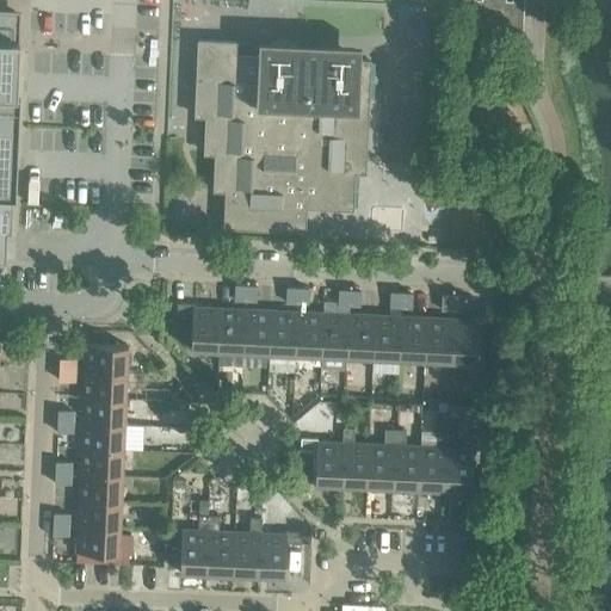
[(462,0),(461,35),(522,38),(523,0),(462,0)]
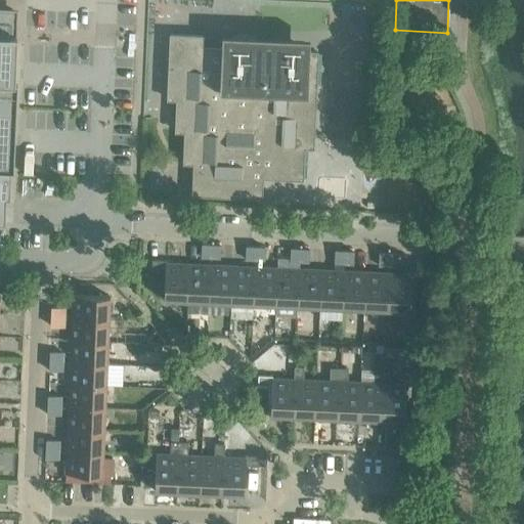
[(0,223),(4,224),(5,199),(9,199),(15,43),(16,17),(13,17),(13,12),(0,10),(0,223)]
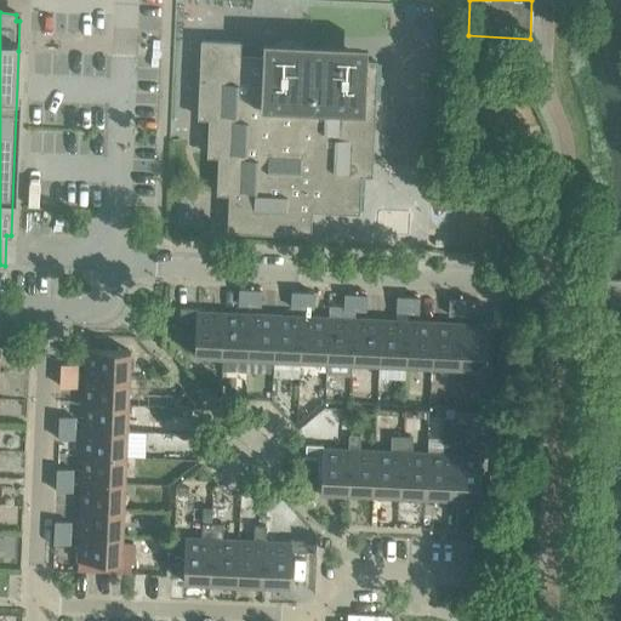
[(374,100),(375,62),(312,60),(309,55),(307,51),(303,47),(298,45),(294,43),(289,43),(283,43),(278,44),(274,46),(269,49),(266,52),(263,57),(239,56),(240,43),(201,41),(198,118),(209,118),(208,155),(218,155),(217,193),(229,194),(227,231),(308,234),(309,210),(357,212),(359,175),(370,175),(374,100)]
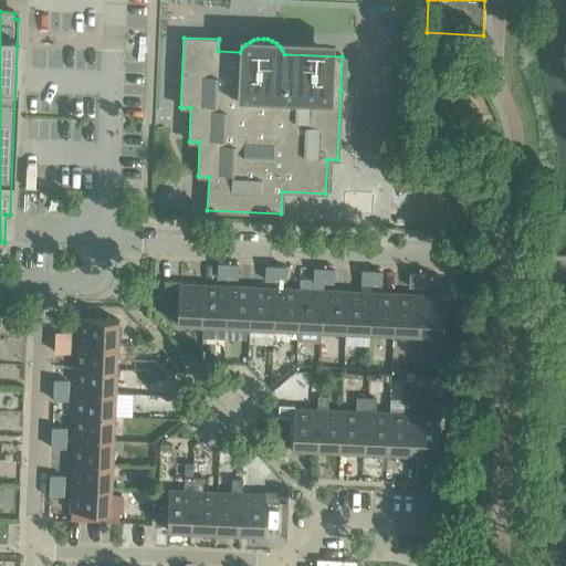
[(217,278),(227,279),(228,264),(217,264),(217,278)]
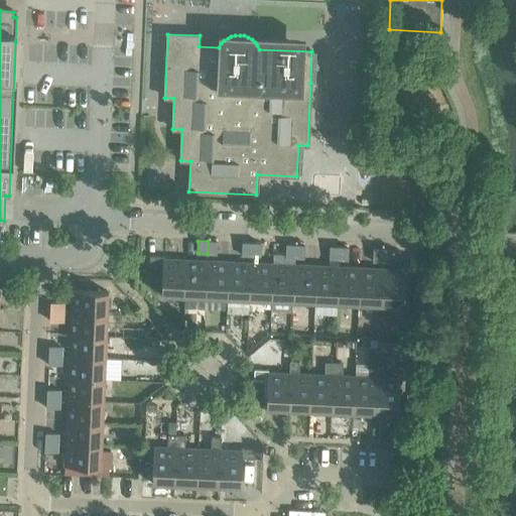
[(208,241),(207,254),(216,254),(217,241),(208,241)]
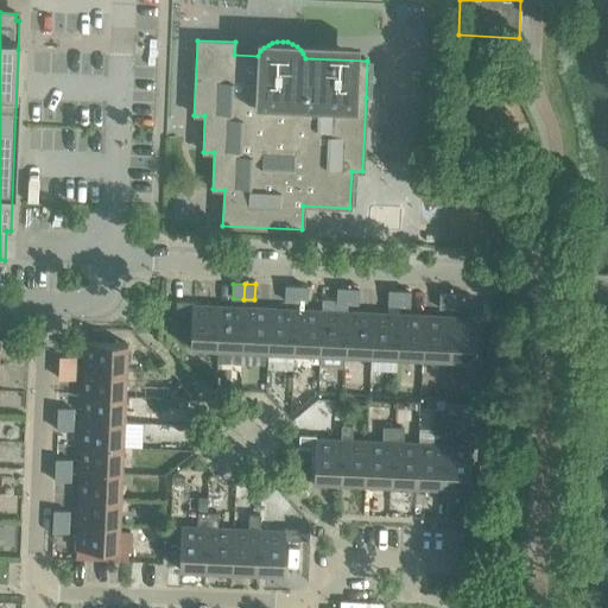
[(284,301),(295,302),(296,286),(285,286),(284,301)]
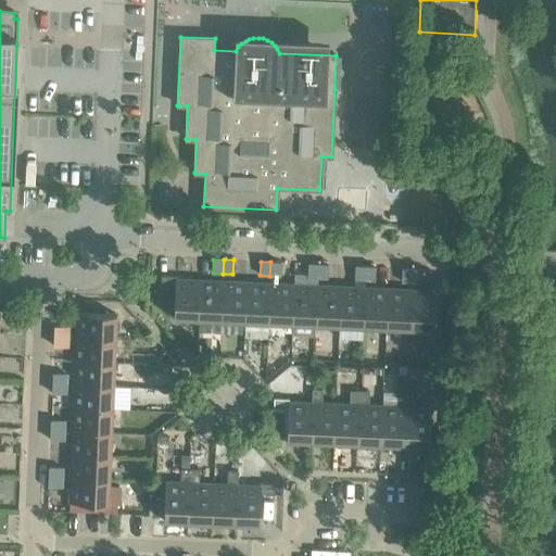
[(270,262),(269,276),(279,276),(280,262),(270,262)]
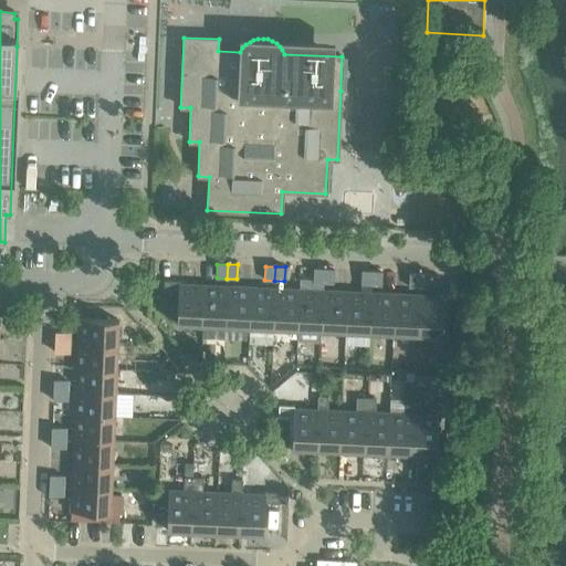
[(313,282),(323,283),(323,269),(313,268),(313,282)]
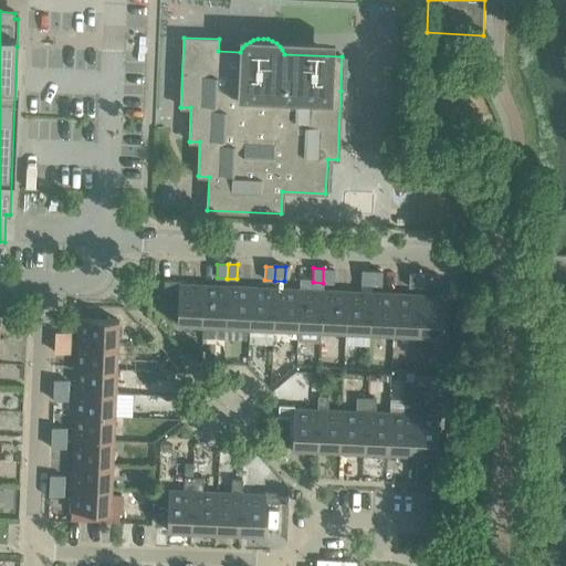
[(323,269),(323,283),(333,283),(334,269),(323,269)]
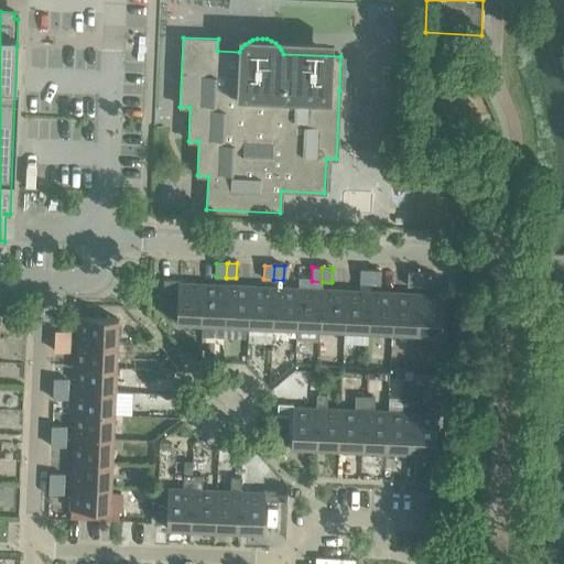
[(359,283),(369,284),(370,270),(359,269),(359,283)]
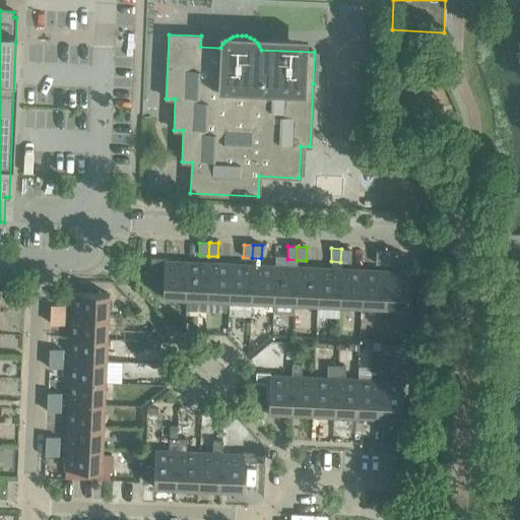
[(341,249),(340,262),(349,262),(350,249),(341,249)]
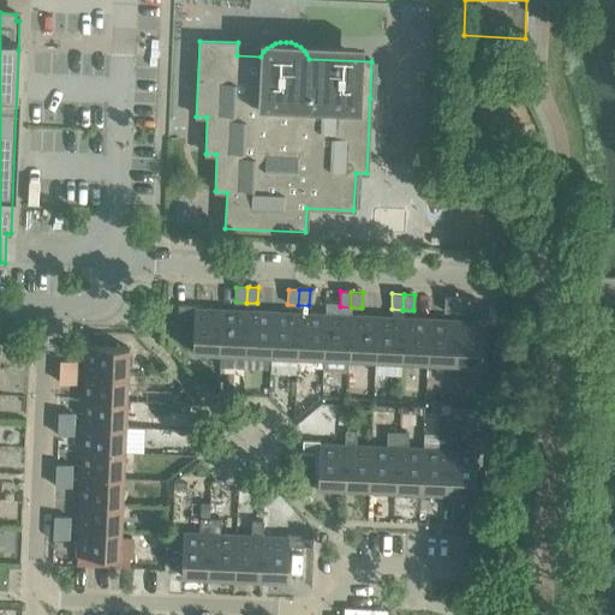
[(443,311),(454,312),(455,297),(445,296),(443,311)]
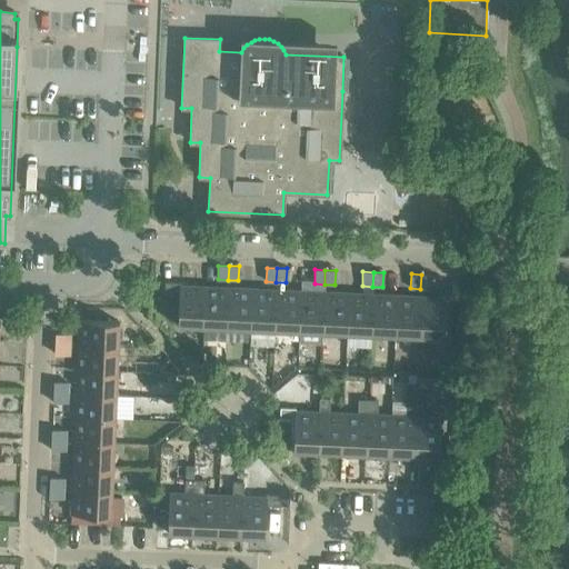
[(421,275),(420,289),(430,289),(431,275),(421,275)]
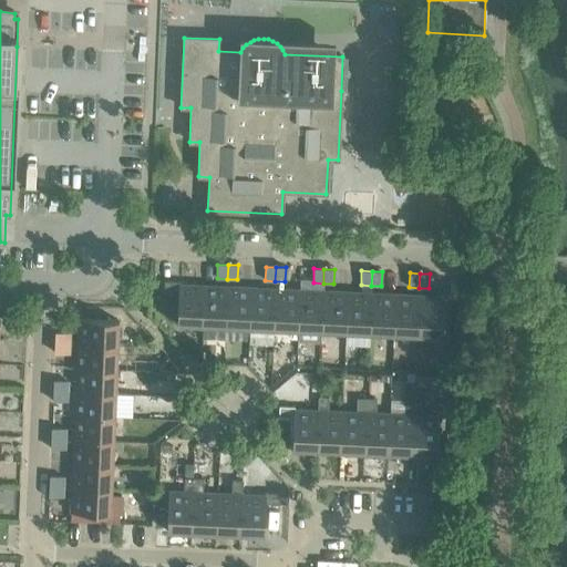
[(176,325),(202,326),(203,286),(179,285),(179,281),(164,281),(163,292),(177,294),(176,325)]
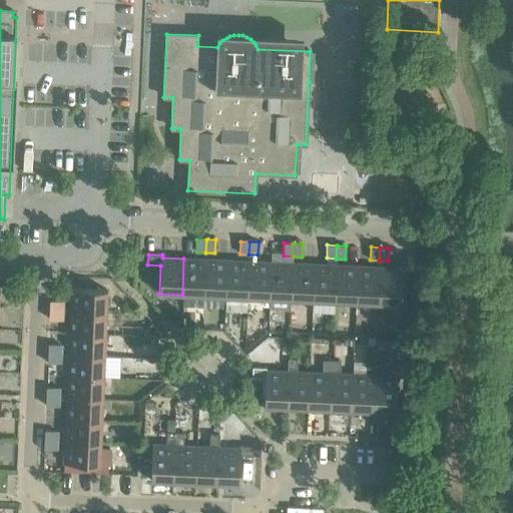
[(182,295),(203,296),(205,260),(183,259),(182,295)]
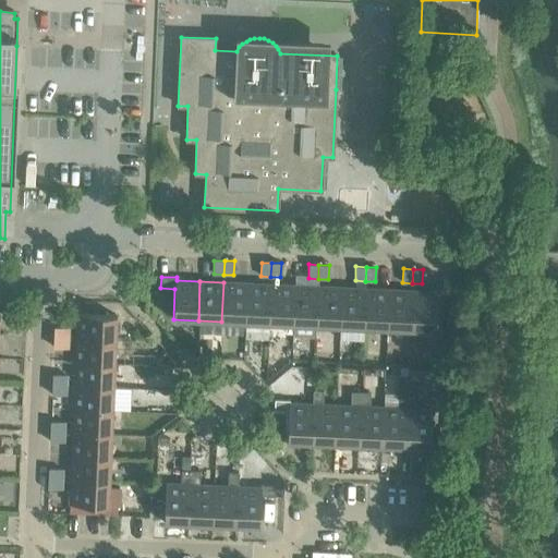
[(221,322),(245,323),(246,283),(223,282),(221,322)]
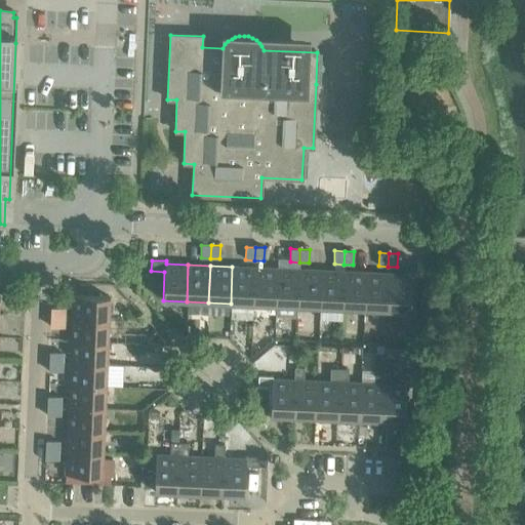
[(231,304),(252,305),(254,268),(232,267),(231,304)]
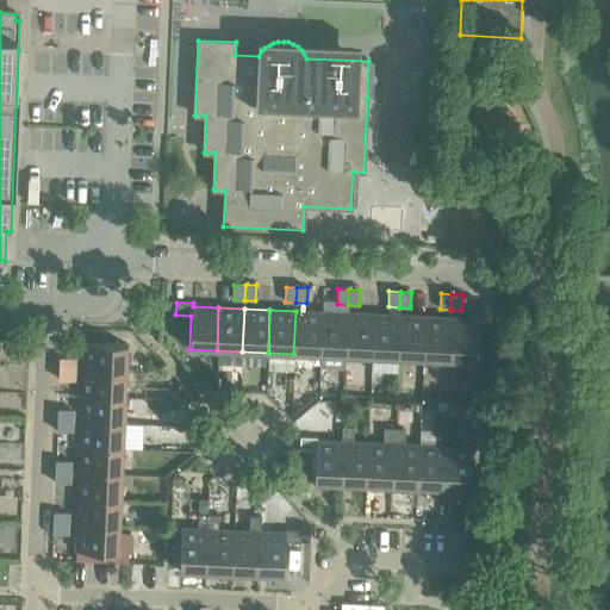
[(293,354),(319,355),(322,312),(296,311),(293,354)]
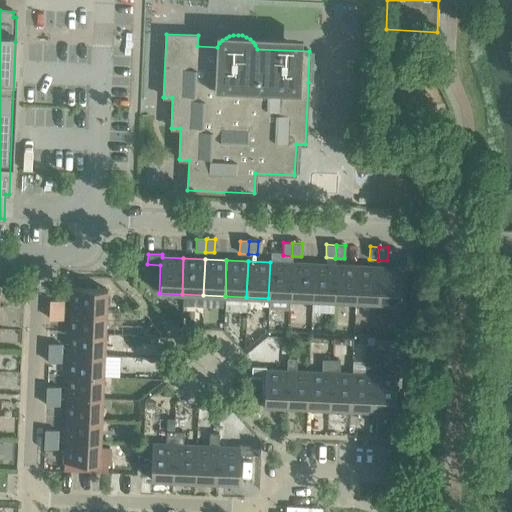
[(268,298),(290,299),(292,263),(270,262),(268,298)]
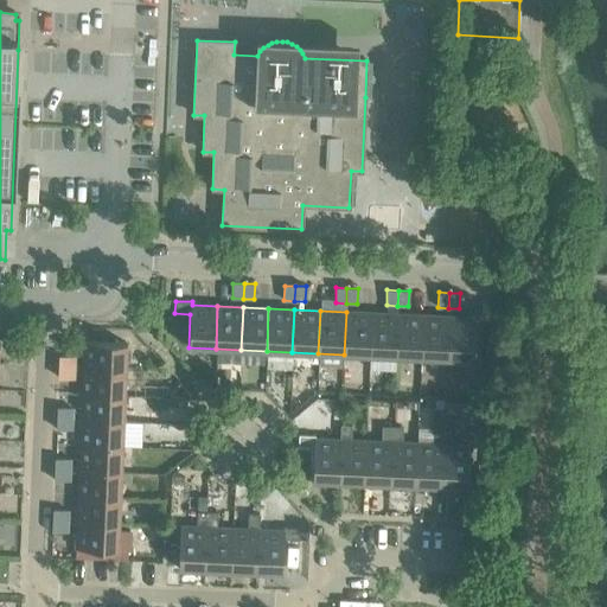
[(344,355),(370,356),(371,313),(346,312),(344,355)]
